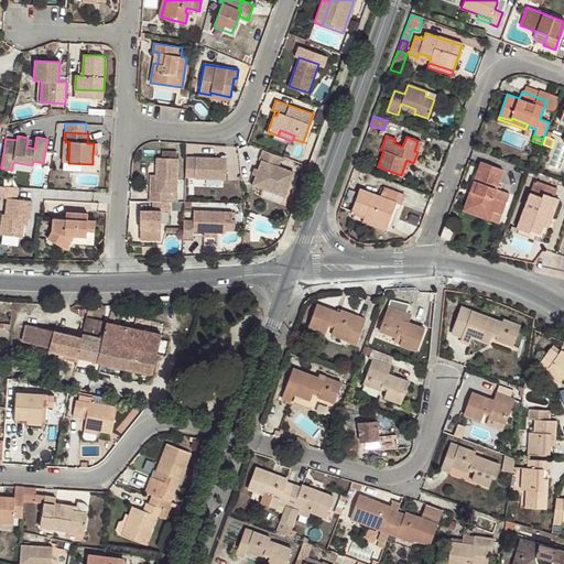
[(283,155),(263,149),(260,159),(262,160),(259,169),(257,174),(253,183),(284,195),(294,171),(280,165),(283,155)]
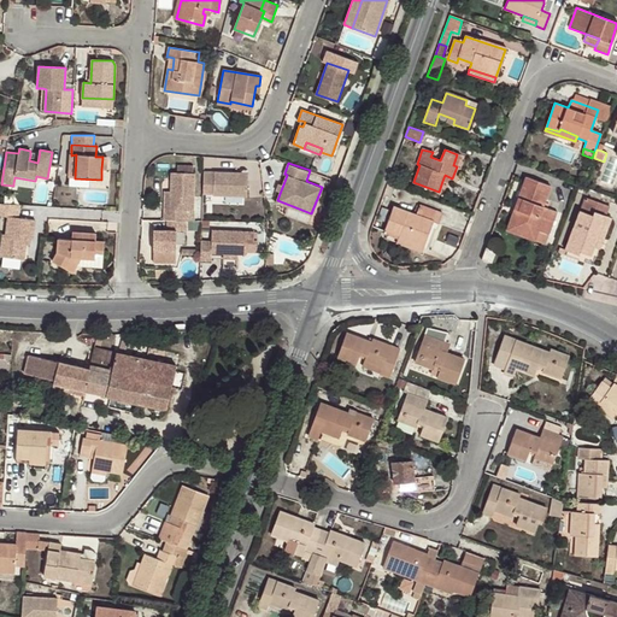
[(164,217),(164,227),(168,228),(184,227),(184,216),(192,216),(192,178),(191,178),(191,171),(174,171),(174,178),(169,178),(169,198),(170,216),(164,217)]
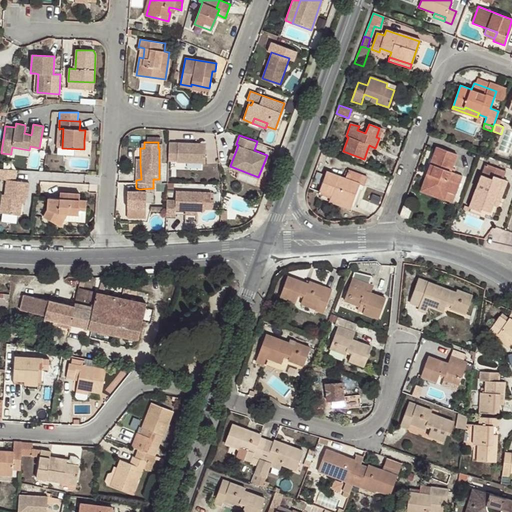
[(204,146),(167,147),(167,160),(167,165),(176,164),(176,166),(205,165),(204,146)]
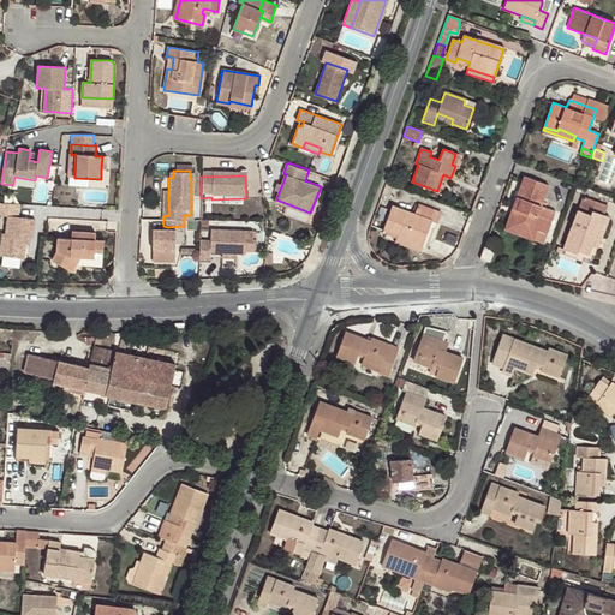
[(15,177),(13,183),(18,184),(18,186),(34,189),(35,180),(15,177)]
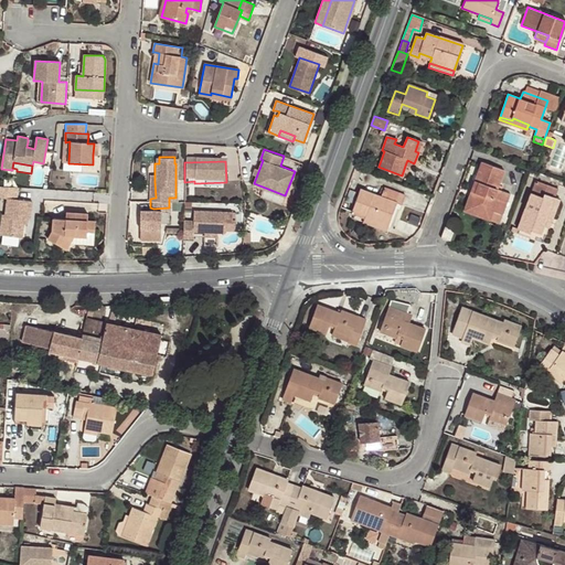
[(482,163),(476,181),(480,183),(472,208),(491,215),(492,212),(502,215),(509,194),(497,190),(503,171),(482,163)]
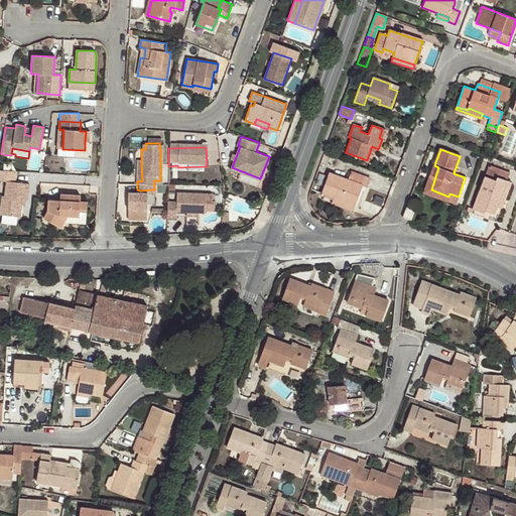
[(438,167),(434,165),(424,192),(447,201),(448,197),(431,189),(438,167)]
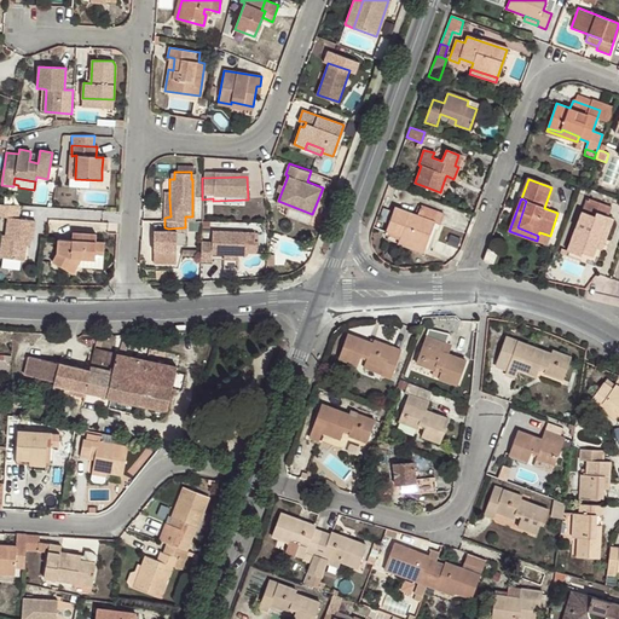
[(600,237),(606,239),(613,219),(607,217),(609,208),(586,200),(567,250),(580,255),(583,252),(593,256),(596,247),(600,237)]
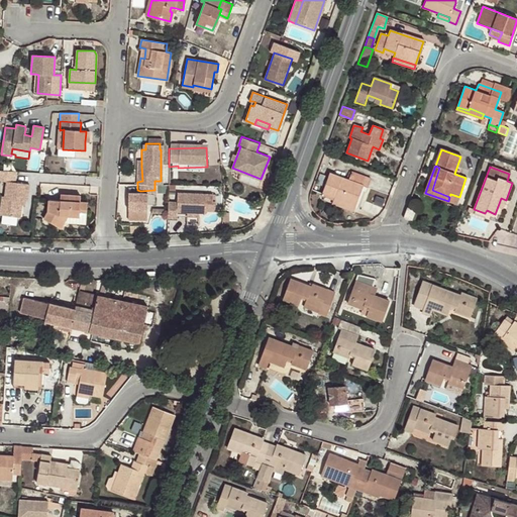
[(330,173),(323,192),(335,196),(333,200),(355,207),(364,185),(368,187),(371,179),(351,171),(348,180),(330,173)]
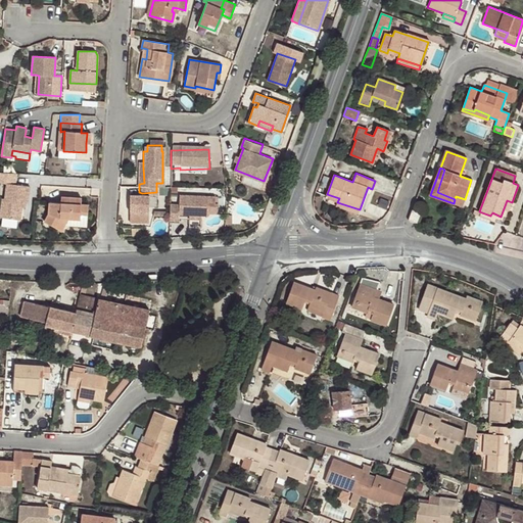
[(16,175),(0,174),(0,183),(6,184),(5,199),(1,199),(0,220),(21,221),(21,208),(18,208),(19,202),(22,202),(30,202),(30,186),(16,185),(16,175)]
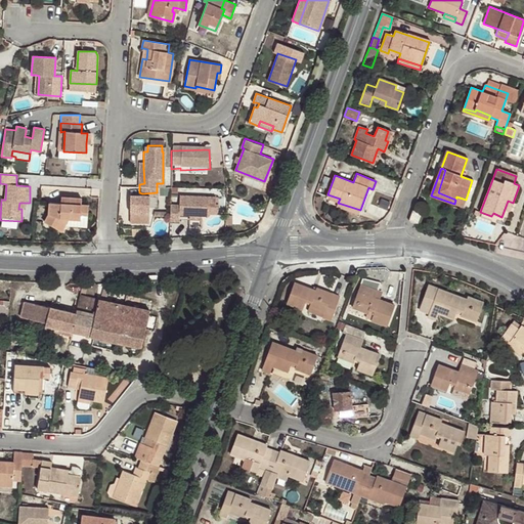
[(159,201),(159,192),(157,192),(142,193),(142,201),(142,205),(131,205),(131,219),(149,218),(149,202),(159,201)]
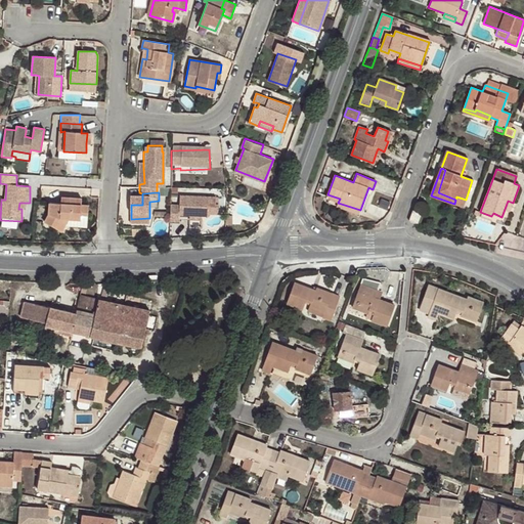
[(61,219),(68,220),(80,220),(81,216),(87,216),(87,205),(81,204),(81,198),(61,197),(60,204),(49,203),(49,215),(44,222),(56,228),(61,219)]
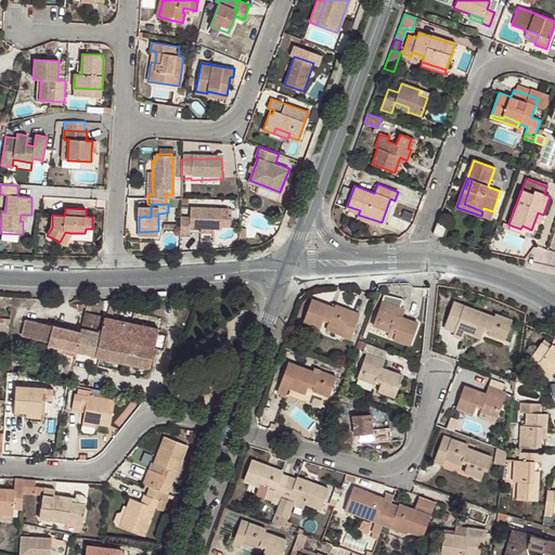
[(128,210),(128,235),(139,235),(138,210),(128,210)]
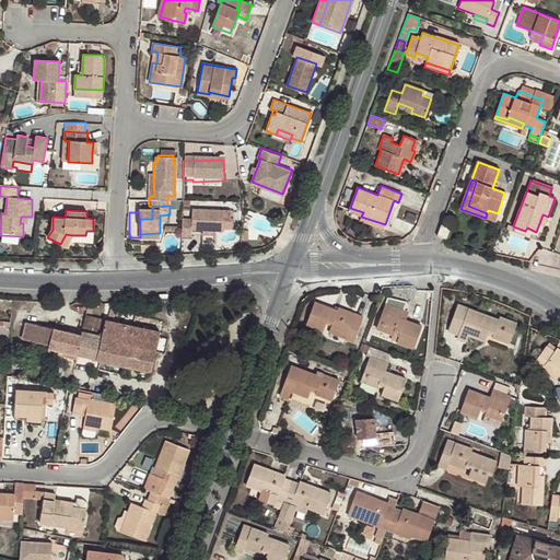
[(193,224),(183,224),(184,242),(194,242),(194,234),(205,234),(218,233),(225,233),(225,230),(235,230),(235,221),(232,221),(232,212),(193,212),(193,224)]
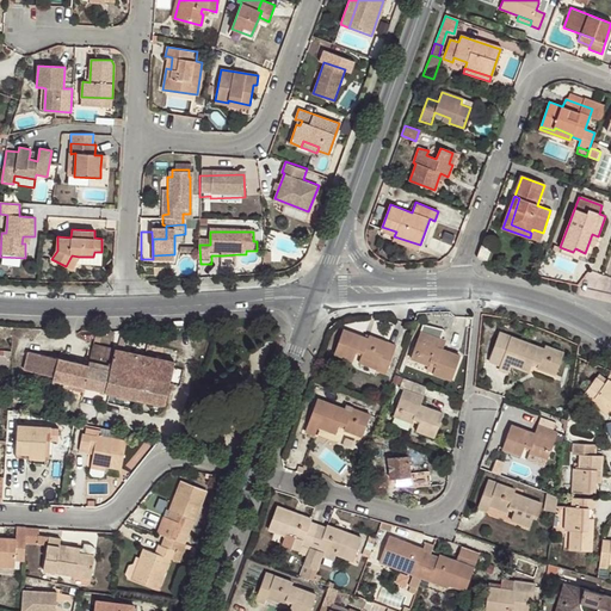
[(420,245),(394,236),(393,240),(418,248),(420,245)]
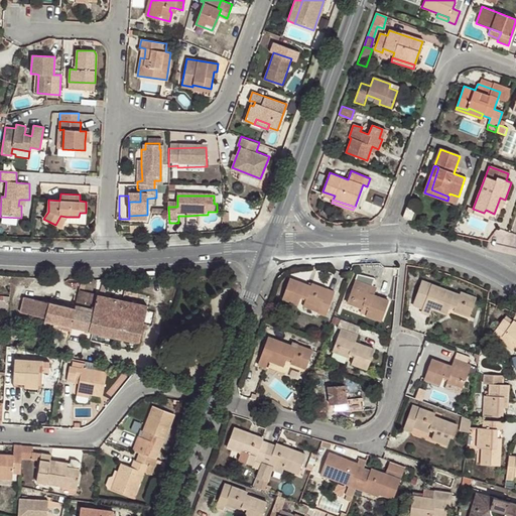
[(414,211),(407,209),(403,217),(411,220),(414,211)]
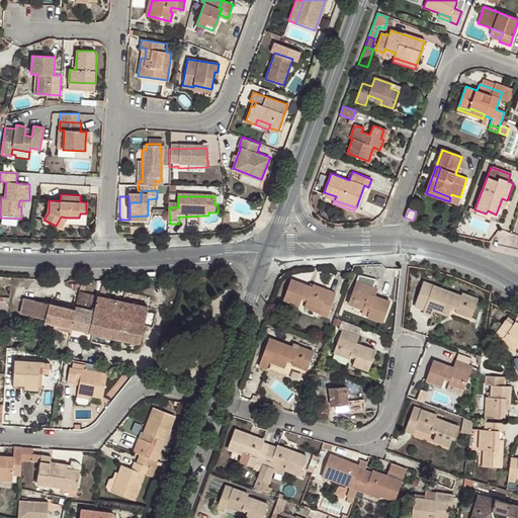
[(61,229),(67,218),(61,217),(56,226),(61,229)]
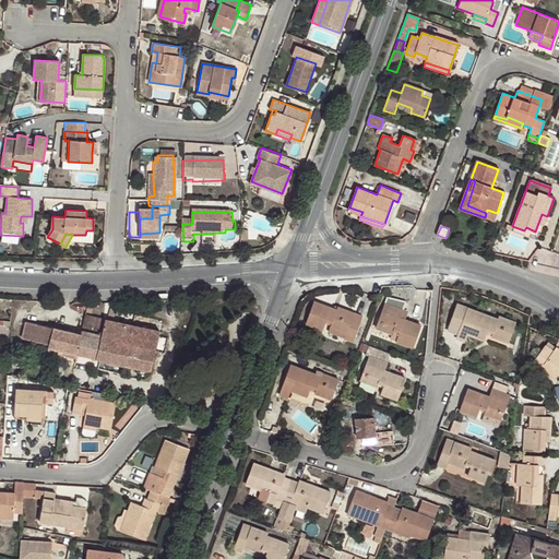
[(400,318),(403,309),(406,300),(388,297),(387,299),(382,310),(376,328),(393,334),(394,331),(399,333),(396,339),(395,342),(413,348),(421,325),(405,319),(400,318)]
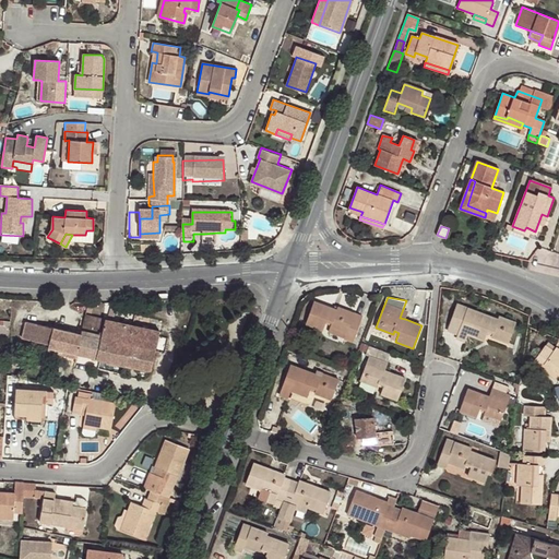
[(332,323),(331,325),(329,332),(344,337),(344,339),(353,342),(363,317),(339,307),(336,310),(313,301),(305,324),(322,331),(324,324),(326,321),(332,323)]
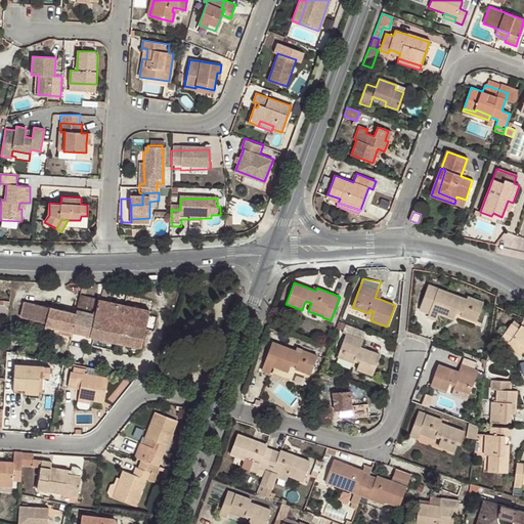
[(462,311),(461,314),(461,316),(476,321),(483,302),(468,296),(467,299),(428,285),(419,310),(428,313),(427,317),(435,320),(438,313),(453,318),(455,312),(456,309),(462,311)]
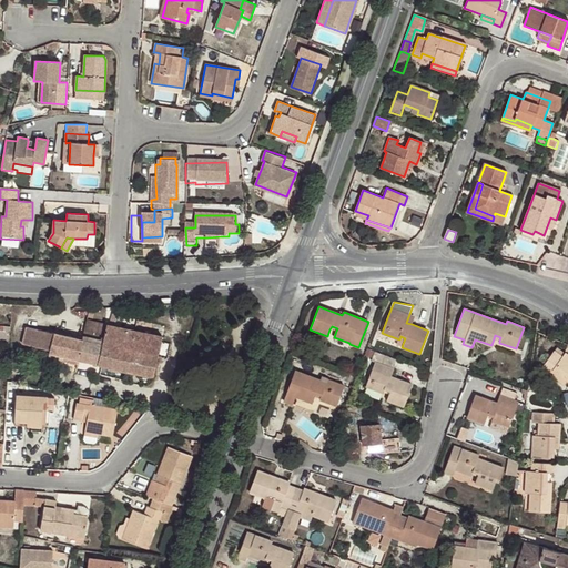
[(161,336),(87,321),(82,340),(83,341),(79,359),(149,376),(152,374),(161,336)]
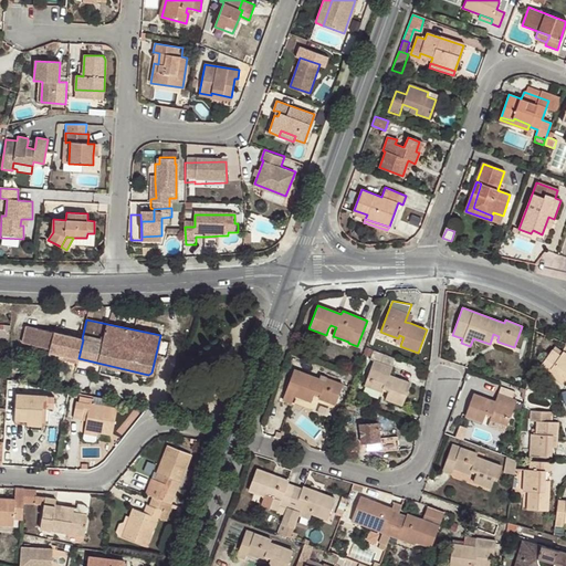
[(22,344),(45,349),(49,331),(27,326),(22,344)]
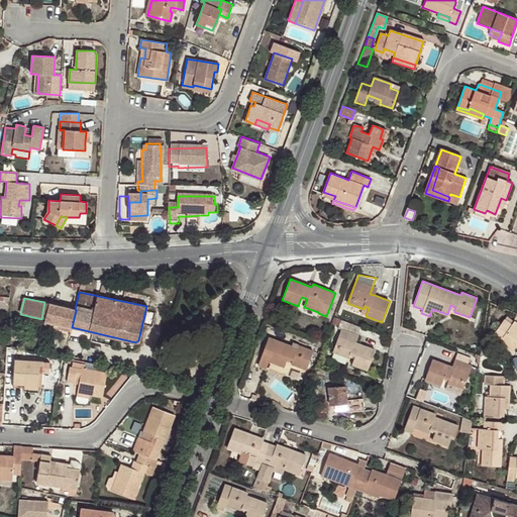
[(55,324),(72,327),(76,310),(75,309),(44,302),(41,319),(45,319),(44,321),(55,324)]
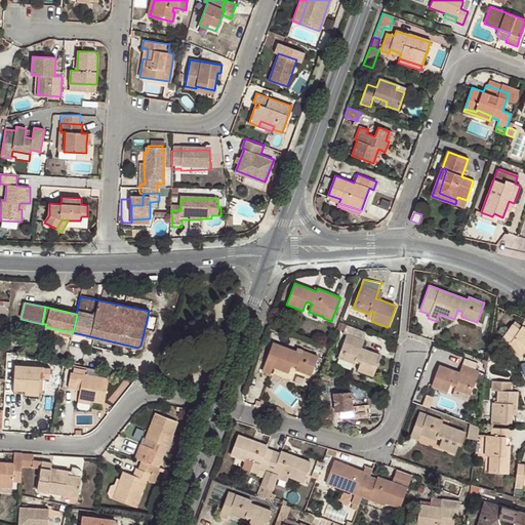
[(346,325),(338,322),(336,328),(344,330),(346,325)]
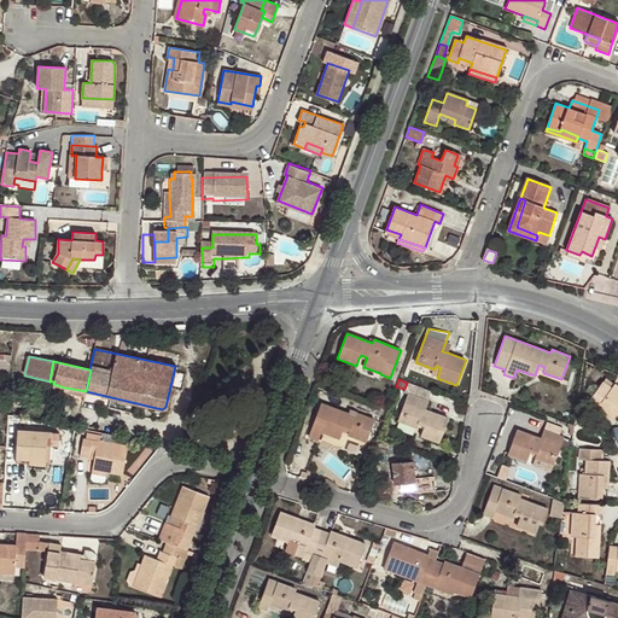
[(425,409),(432,391),(407,383),(404,389),(403,392),(408,394),(398,421),(418,427),(418,426),(419,424),(425,425),(424,429),(421,436),(439,442),(448,418),(425,409)]
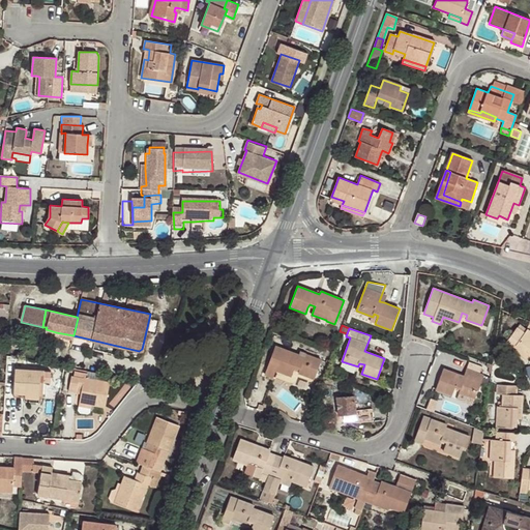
[(529,331),(527,329),(524,333),(517,328),(505,343),(519,353),(521,350),(528,355),(529,356),(529,331)]
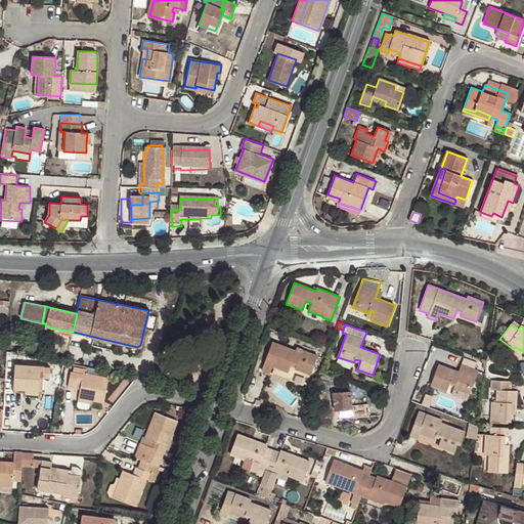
[(296,364),(295,367),(295,368),(310,374),(317,355),(303,349),(302,348),(297,346),(295,350),(272,342),(262,369),(269,373),(272,365),(288,370),(290,365),(291,362),(296,364)]
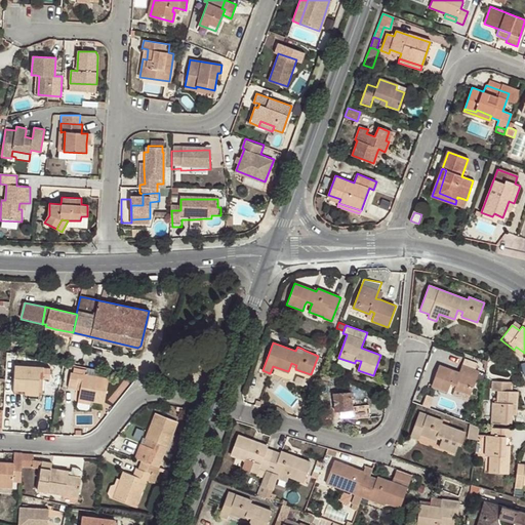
[(516,347),(514,350),(521,355),(523,352),(516,347)]
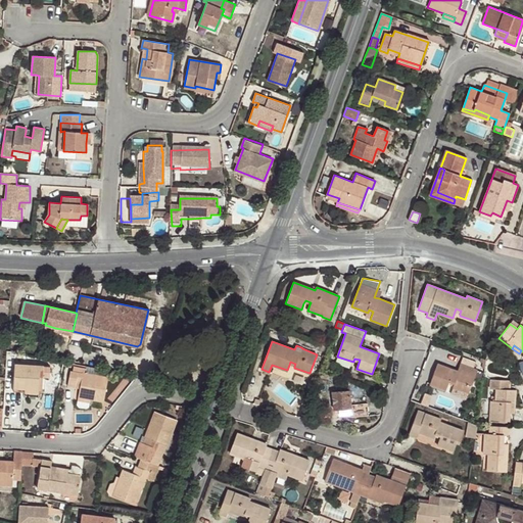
[(16,352),(7,351),(6,359),(15,360),(16,352)]
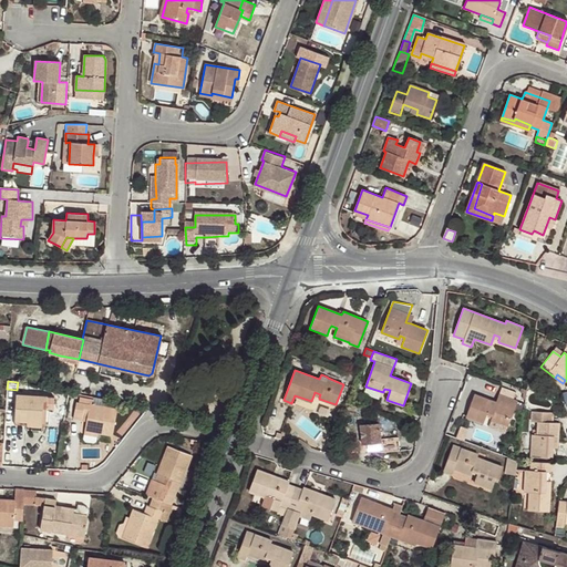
[(513,414),(517,403),(518,401),(498,394),(496,402),(474,394),(466,416),(483,422),(485,416),(486,413),(492,415),(491,418),(491,420),(508,425),(513,414)]
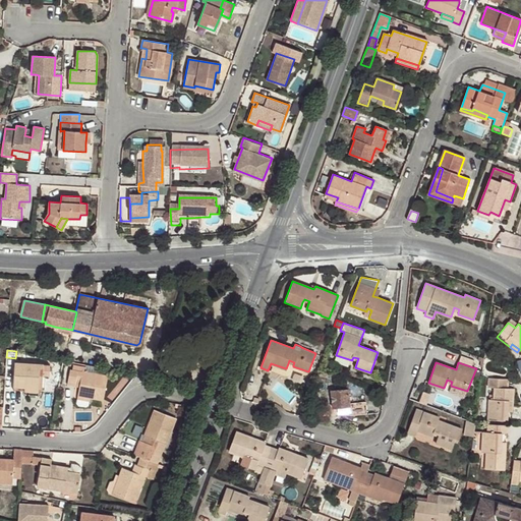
[(39,385),(42,385),(43,377),(49,377),(49,365),(14,363),(13,387),(39,388),(39,385)]
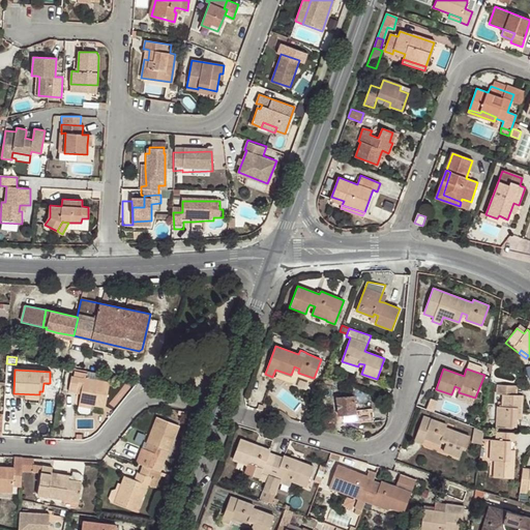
[(86,371),(84,379),(97,381),(98,373),(86,371)]
